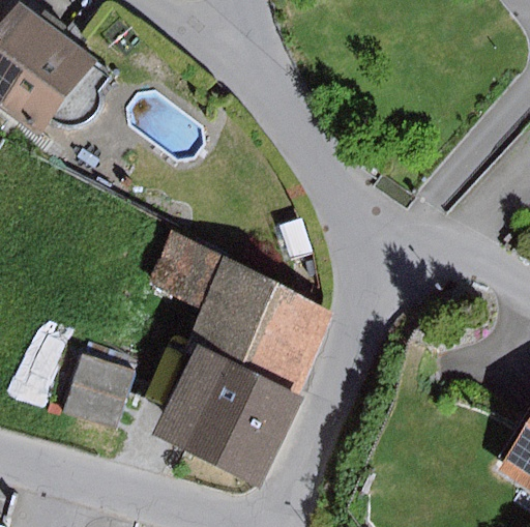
[(0,26),(0,104),(37,133),(53,115),(59,120),(67,121),(76,122),(83,120),(92,116),(99,108),(104,103),(100,90),(112,74),(20,0),(0,26)]
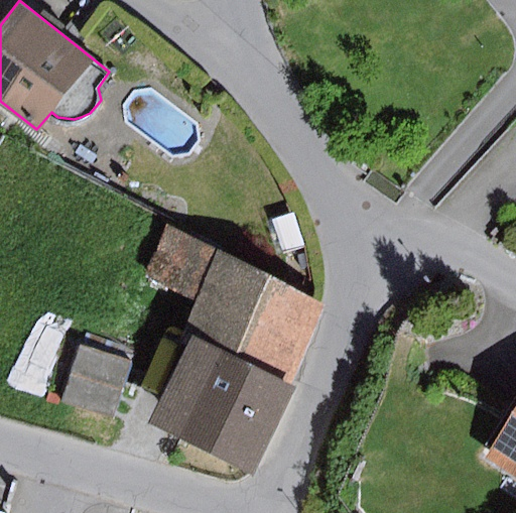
[(293,212),(268,220),(278,249),(302,241),(293,212)]
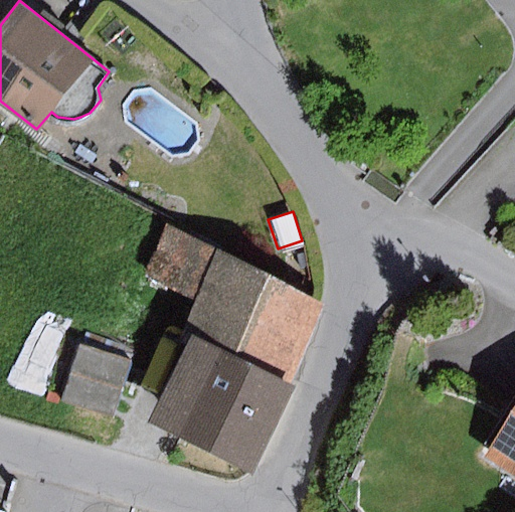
[(183,329),(190,333),(287,380),(325,301),(167,223),(143,272),(198,299),(183,329)]
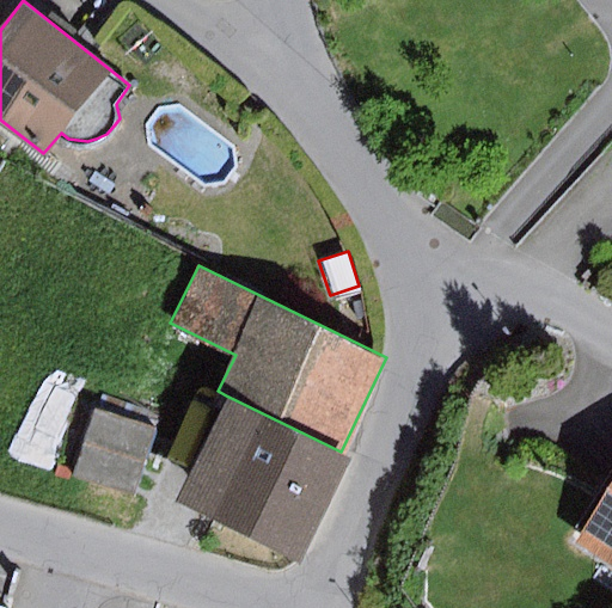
[(341,452),(226,395),(177,495),(303,556),(352,458),(341,452)]
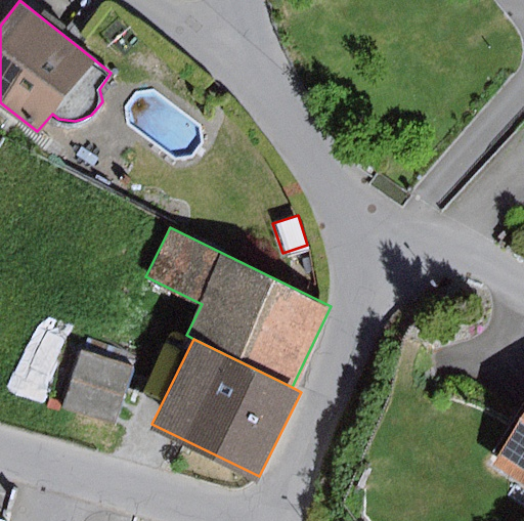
[(80,349),(64,408),(121,424),(137,363),(80,349)]
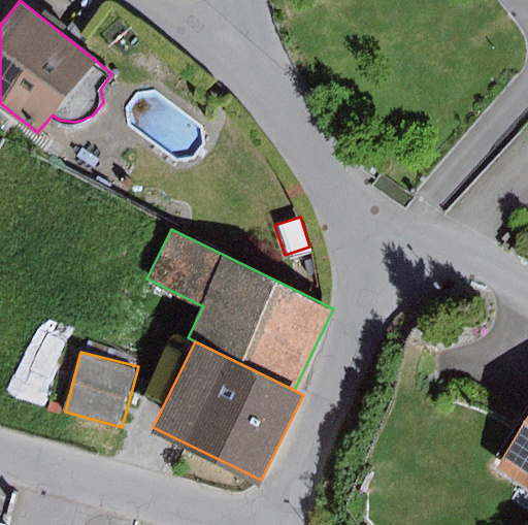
[(527,418),(496,467),(527,487),(527,418)]
